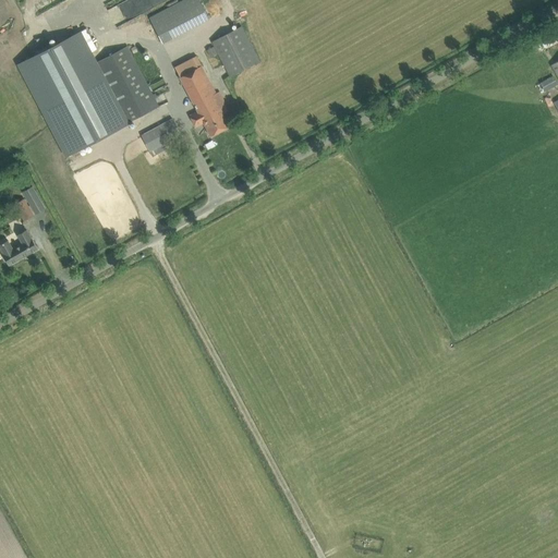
[(144,11),(154,5),(150,0),(149,0),(141,4),(144,11)]
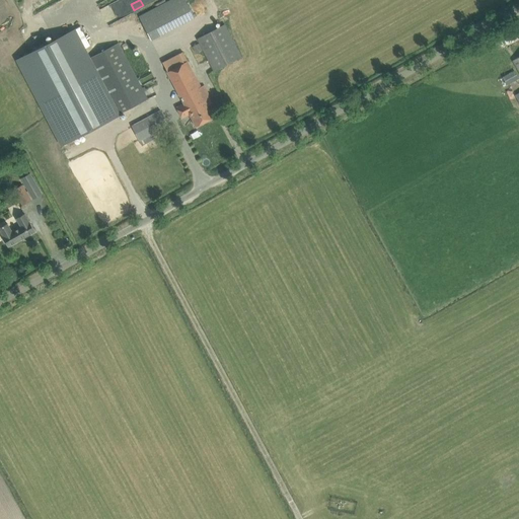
[(195,18),(184,0),(170,0),(140,16),(152,41),(195,18)]
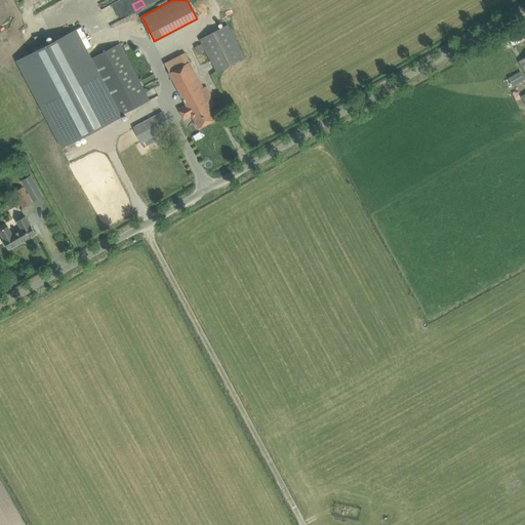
[(227,26),(201,39),(218,72),(244,57),(227,26)]
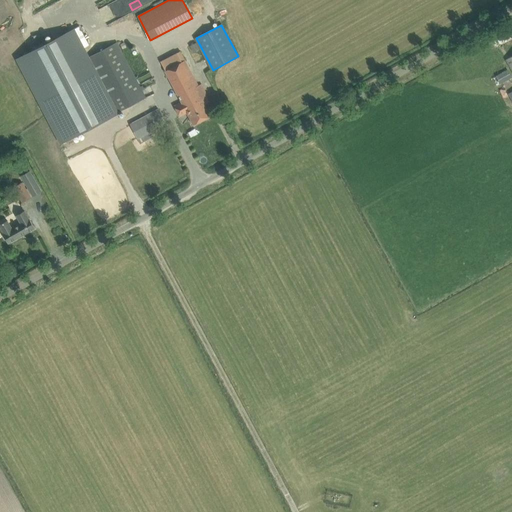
[(32,51),(16,59),(60,144),(69,140),(120,114),(118,111),(116,112),(88,58),(90,57),(75,28),(32,51)]
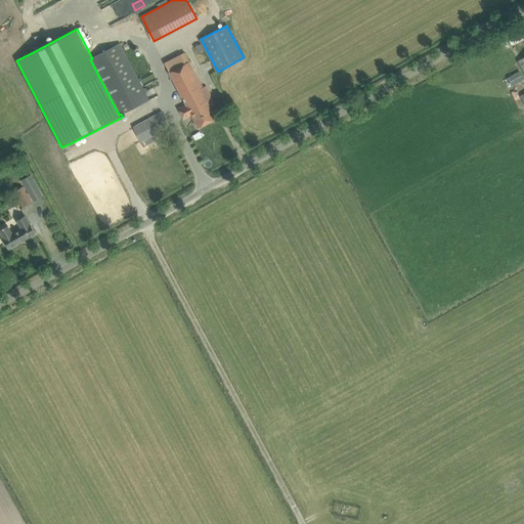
[(92,58),(90,59),(119,115),(121,114),(149,99),(121,43),(92,58)]
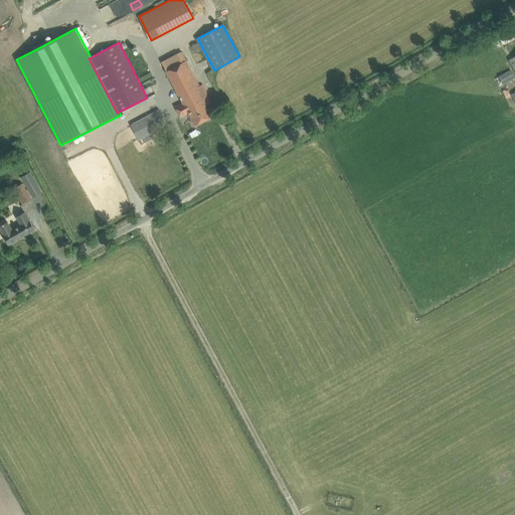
[(208,95),(203,86),(203,84),(201,86),(182,51),(162,62),(183,103),(176,107),(181,117),(188,113),(195,126),(212,117),(206,105),(210,103),(207,96),(208,95)]
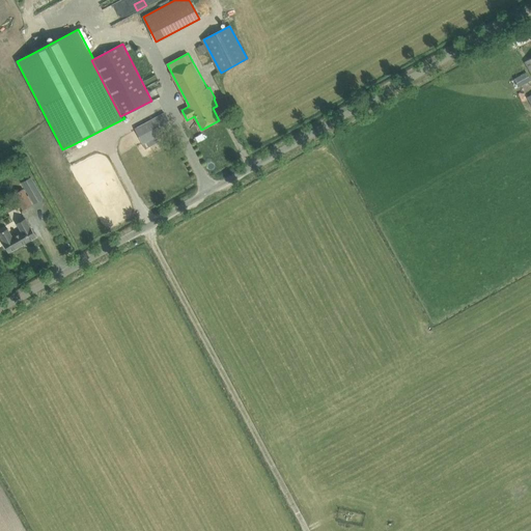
[(515,79),(514,80),(519,87),(521,86),(530,80),(527,73),(515,79)]
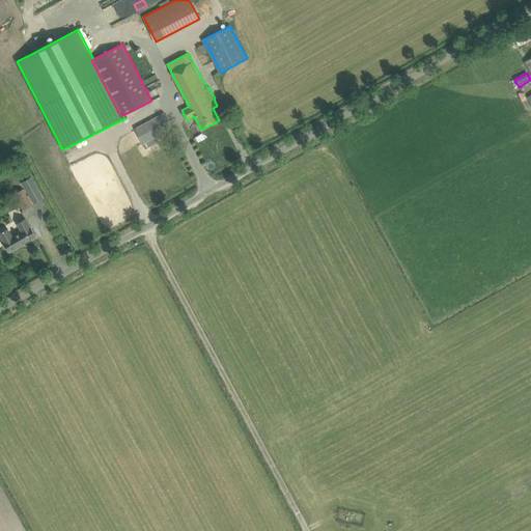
[(530,104),(528,96),(522,99),(526,111),(530,109),(530,104)]
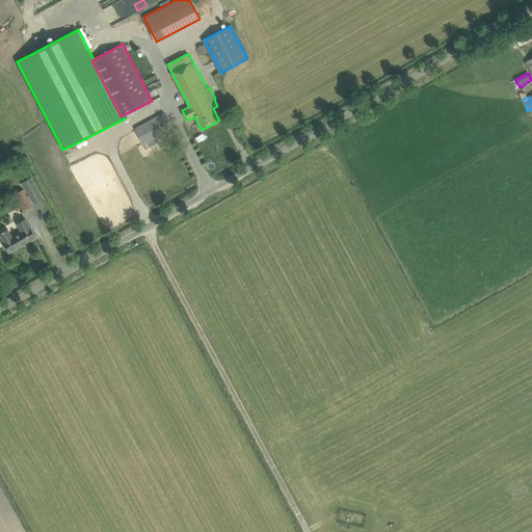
[(173,129),(165,113),(136,129),(143,144),(173,129)]
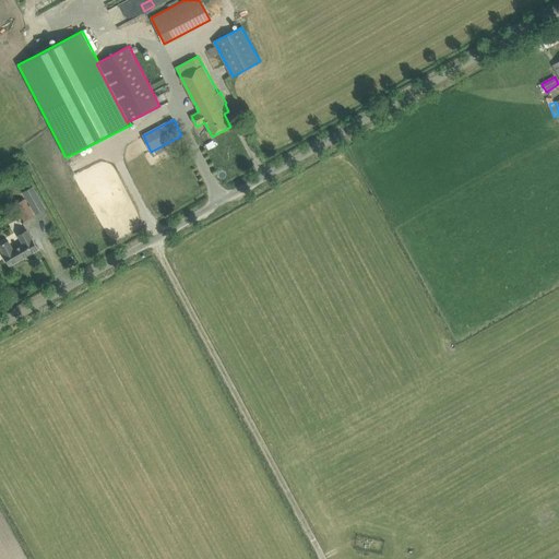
[(33,187),(23,192),(36,215),(46,209),(33,187)]
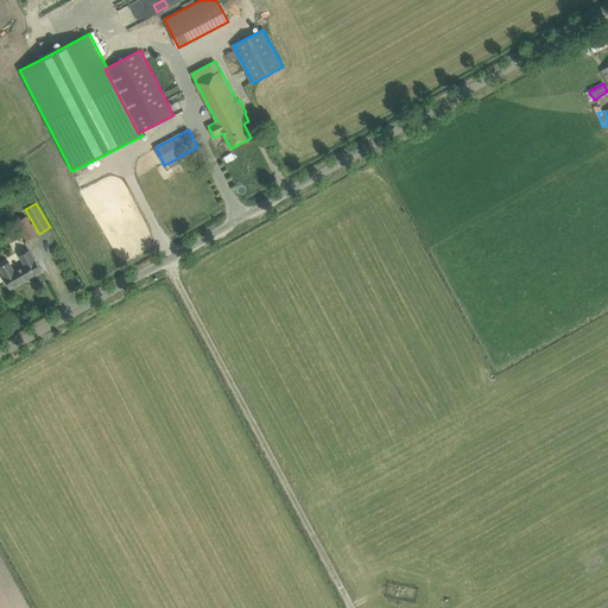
[(25,217),(18,222),(27,239),(36,234),(25,217)]
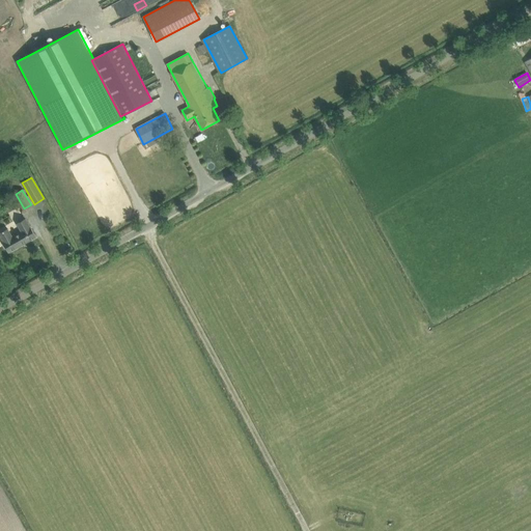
[(11,202),(5,205),(8,212),(15,208),(11,202)]
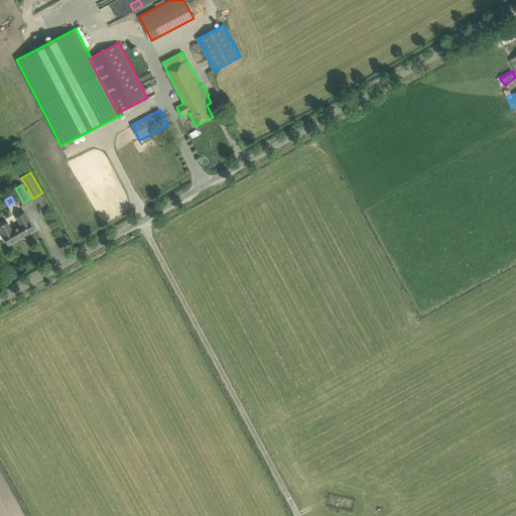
[(7,223),(0,226),(0,230),(8,245),(35,230),(30,221),(25,212),(17,217),(21,225),(11,231),(7,223)]
